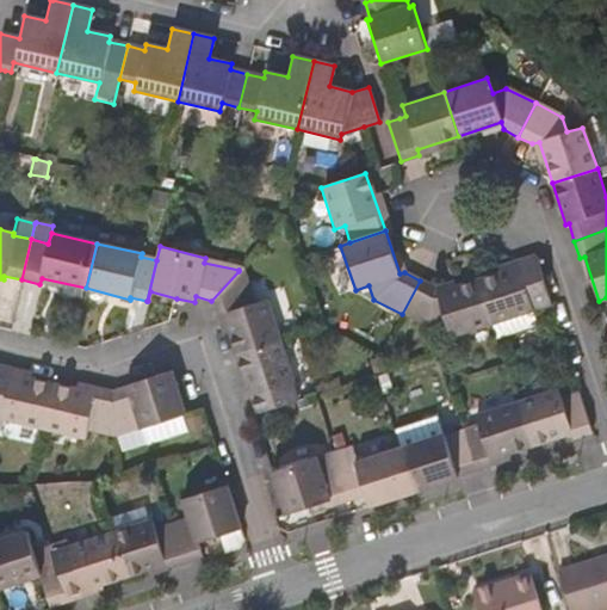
[(476,279),(491,324),(533,310),(551,303),(534,256),(515,262),(516,265),(476,279)]
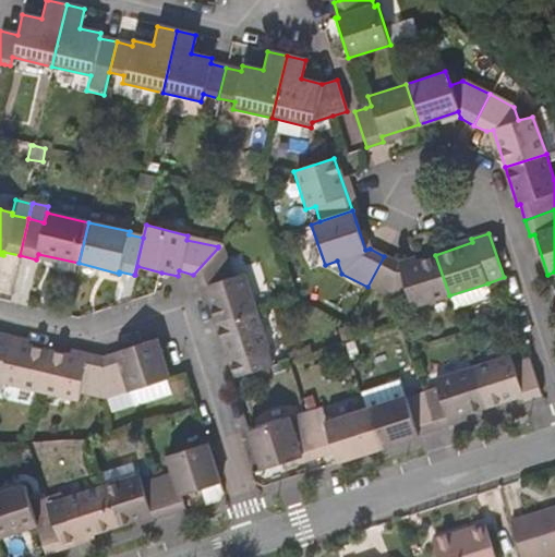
[(203,288),(215,324),(254,311),(242,274),(228,278),(218,247),(193,275),(198,289),(203,288)]
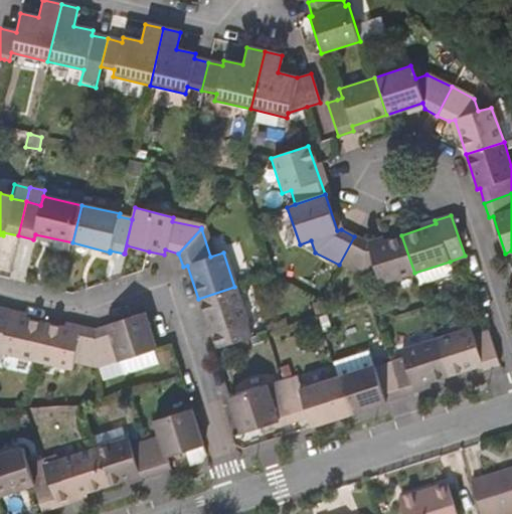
[(354,236),(339,265),(361,277),(375,273),(379,285),(414,273),(401,235),(370,246),(367,245),(367,243),(354,236)]
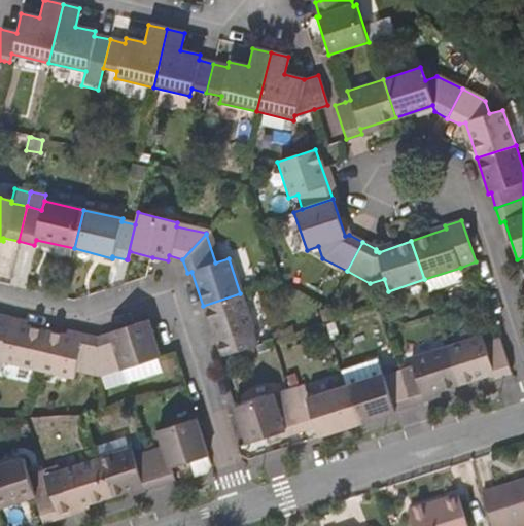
[(424,279),(427,291),(464,281),(460,268),(424,279)]
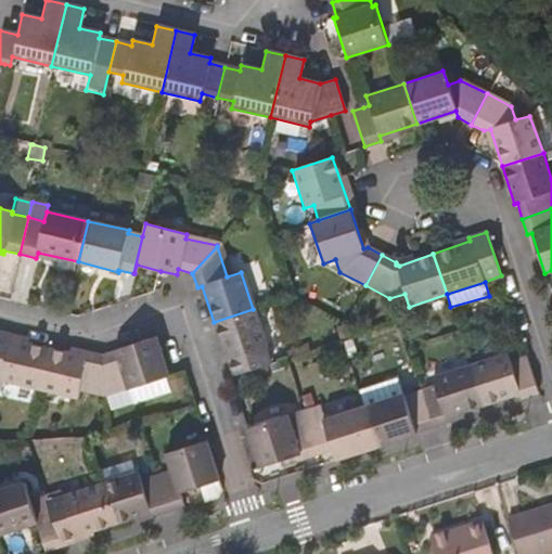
[(228,359),(233,375),(268,364),(264,348),(266,347),(253,309),(214,322),(226,359),(228,359)]
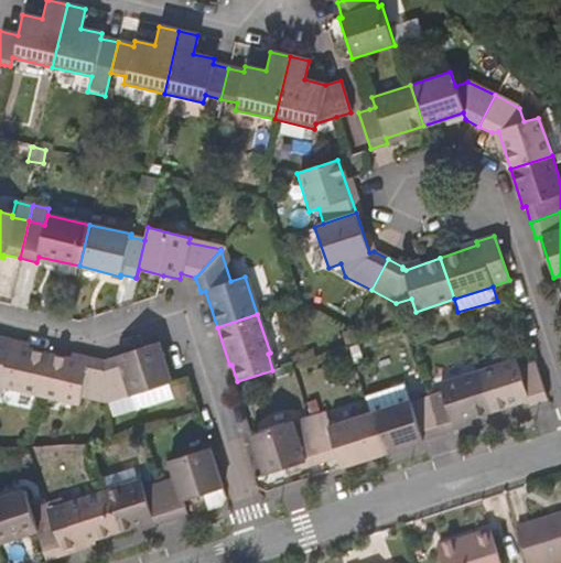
[(0,387),(38,397),(47,355),(9,346),(10,340),(0,338),(0,387)]
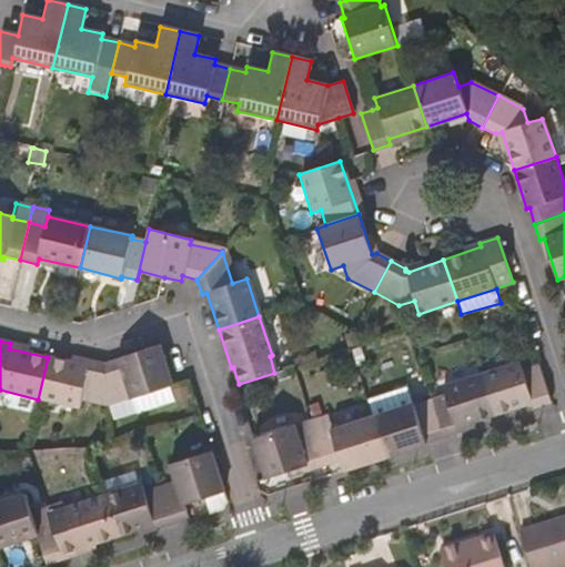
[(118,361),(102,365),(104,405),(129,397),(129,400),(133,398),(138,414),(175,402),(171,386),(158,345),(118,358),(118,361)]
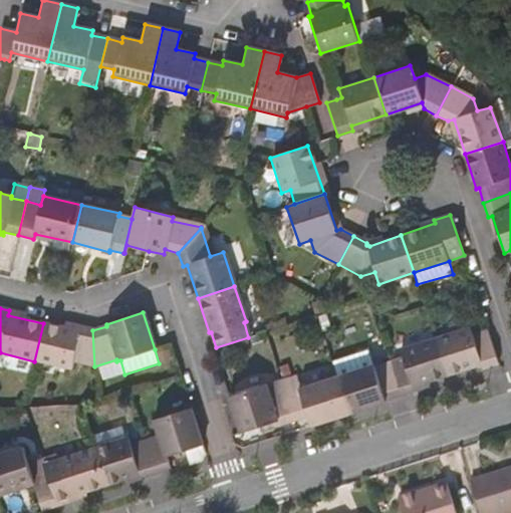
[(77,331),(43,323),(34,361),(70,369),(72,361),(94,366),(92,330),(79,326),(77,331)]
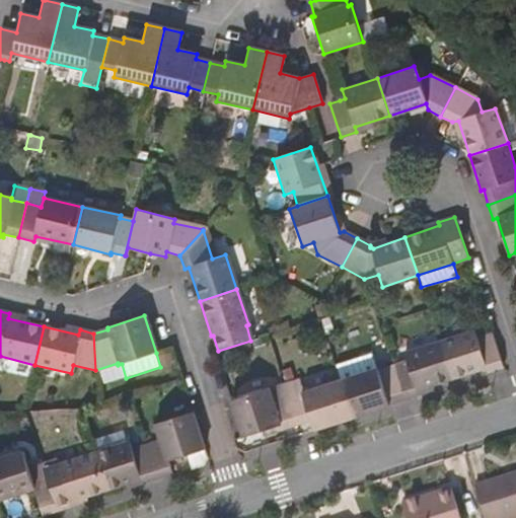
[(488,374),(504,369),(492,334),(476,339),(474,329),(439,341),(451,379),(486,368),(488,374)]
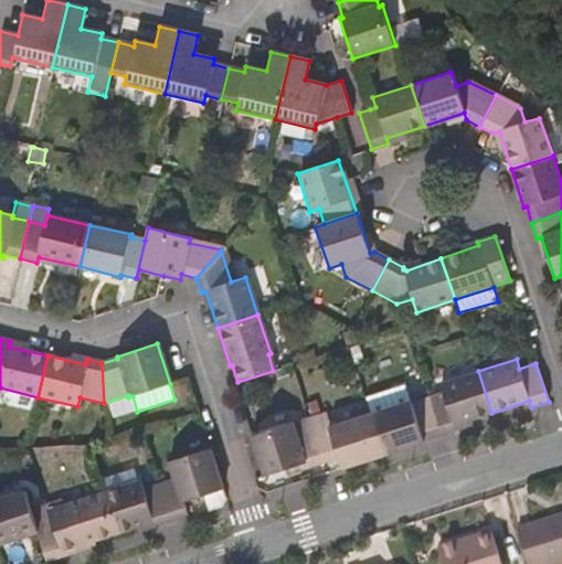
[(453,425),(491,413),(478,371),(439,384),(443,394),(427,398),(438,435),(455,431),(453,425)]
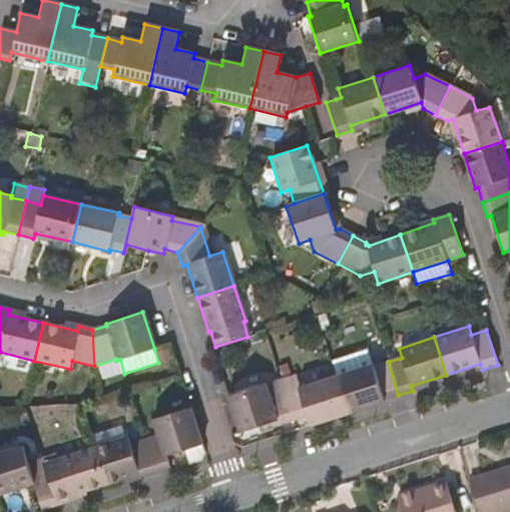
[(348,413),(385,401),(384,399),(398,395),(388,362),(374,366),(372,364),(336,376),(348,413)]
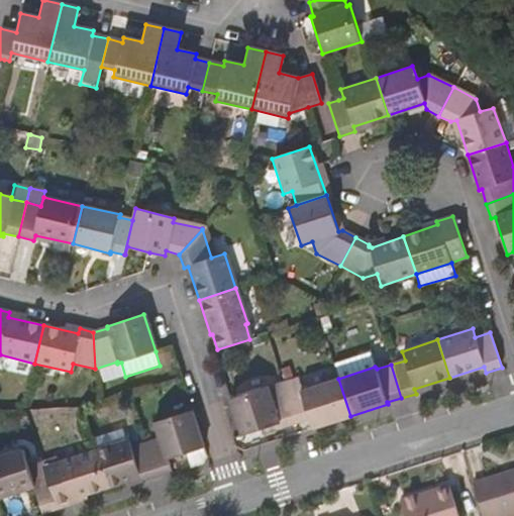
[(282,383),(294,423),(310,418),(313,428),(350,416),(338,379),(302,391),(297,378),(282,383)]
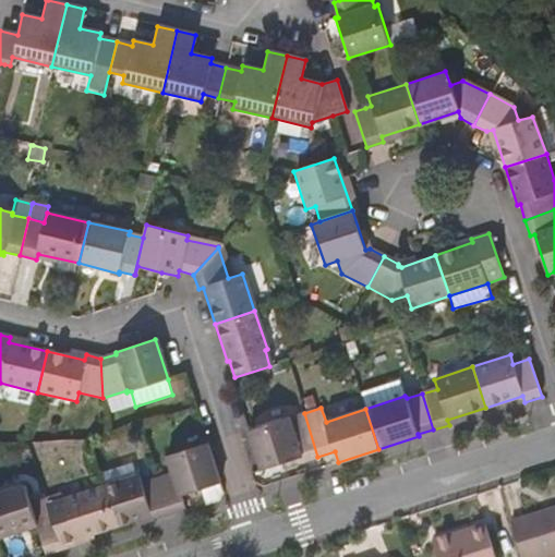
[(246,430),(260,470),(300,458),(301,462),(317,457),(304,413),(289,419),(288,416),(246,430)]
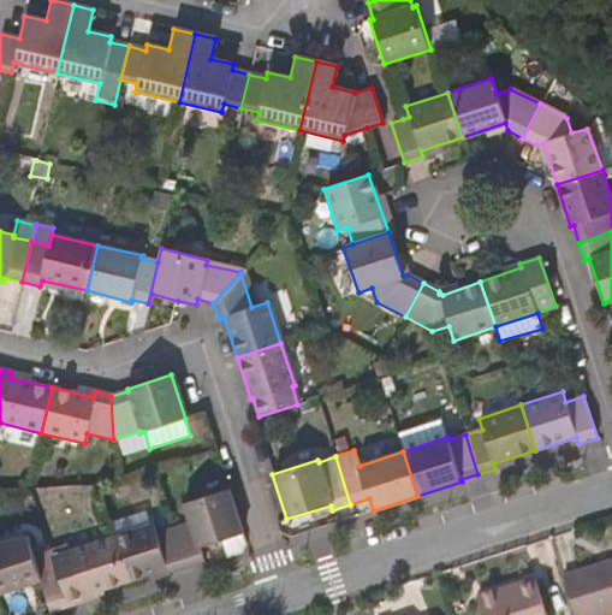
[(241,533),(226,489),(183,503),(189,524),(171,528),(184,569),(203,563),(198,547),(220,539),(241,533)]
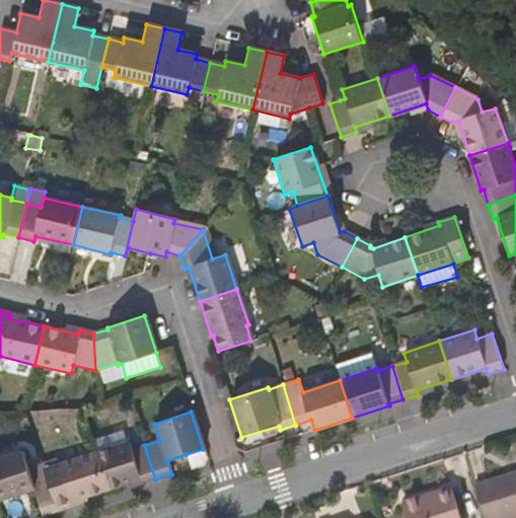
[(91,451),(104,490),(139,478),(140,484),(155,479),(144,445),(130,450),(123,431),(94,441),(97,449),(91,451)]
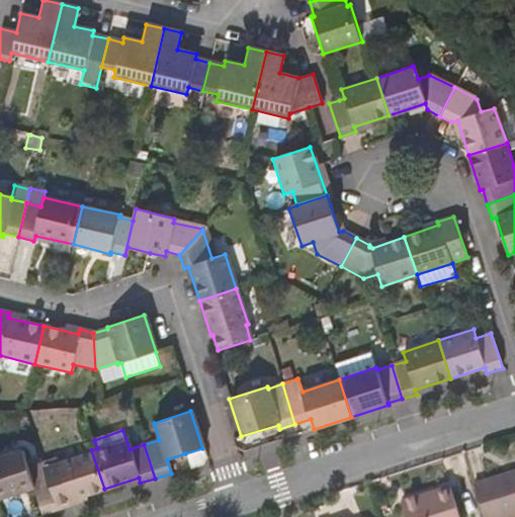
[(202,448),(185,453),(190,469),(200,465),(205,458),(202,448)]
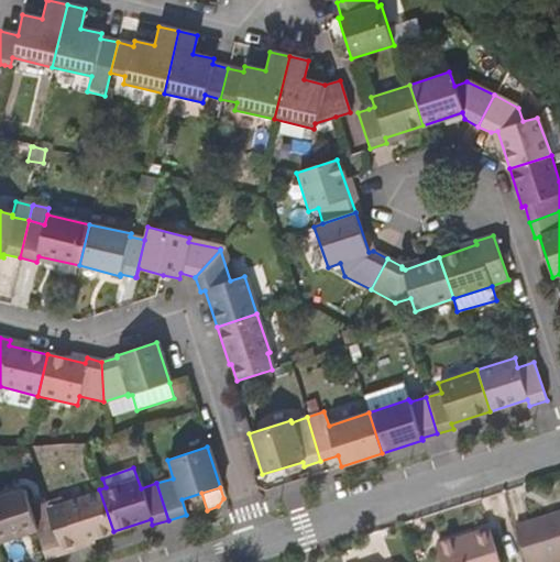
[(0,541),(35,530),(45,560),(62,554),(50,518),(33,524),(22,489),(0,496),(0,541)]
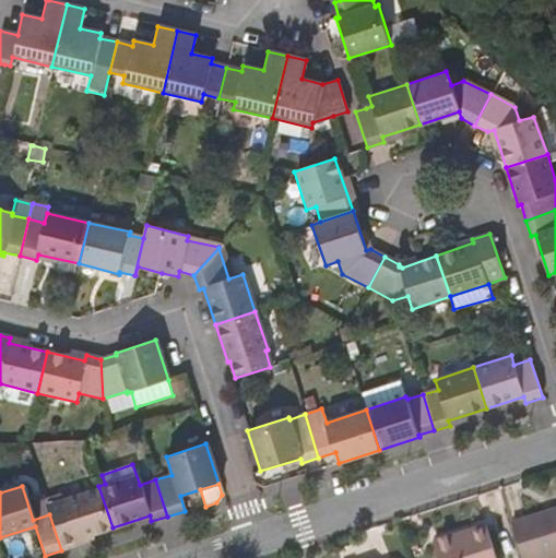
[(75,539),(113,527),(98,486),(61,498),(66,509),(49,514),(61,550),(77,545),(75,539)]
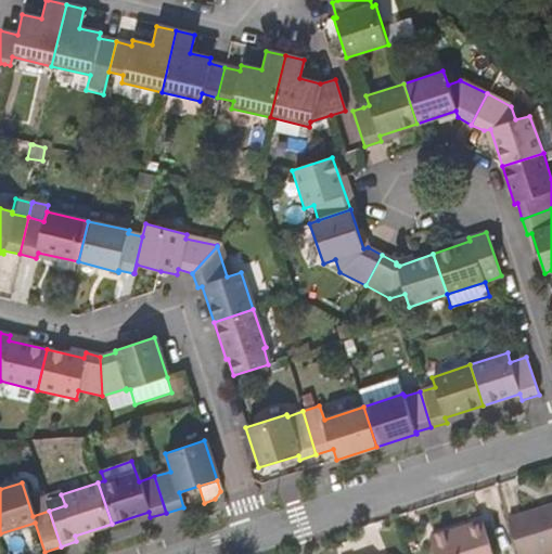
[(551,553),(551,506),(505,522),(515,553),(551,553)]
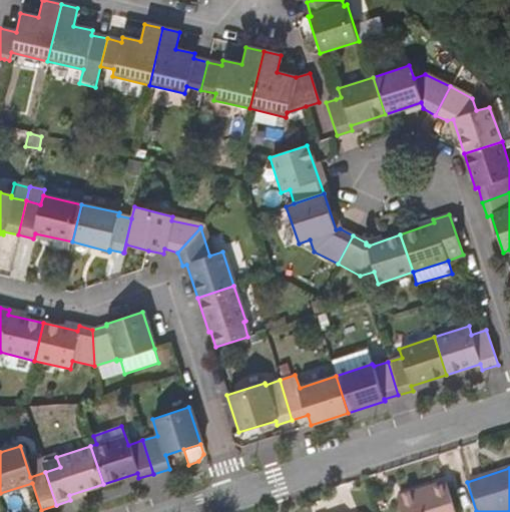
[(451,511),(442,484),(395,499),(399,511),(451,511)]
